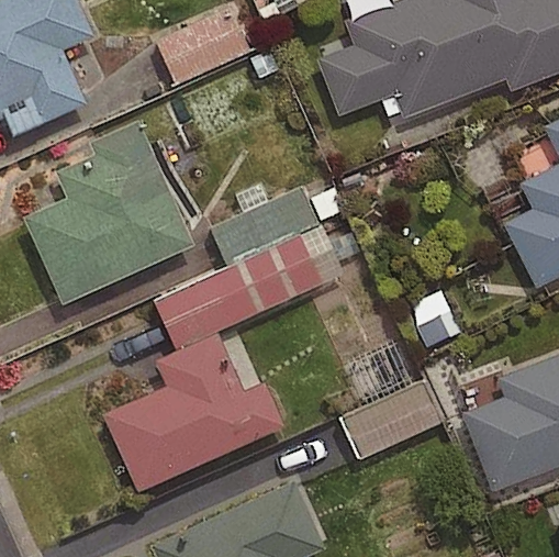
[(94,37),(78,0),(0,0),(0,121),(34,107),(42,125),(88,106),(64,51),(94,37)]
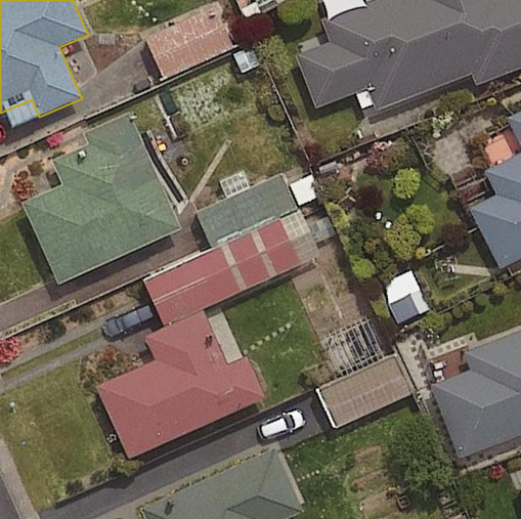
[(520,68),(520,0),(371,0),(319,19),(329,43),(296,55),(315,109),(368,88),(377,111),(473,74),(477,85),(520,68)]
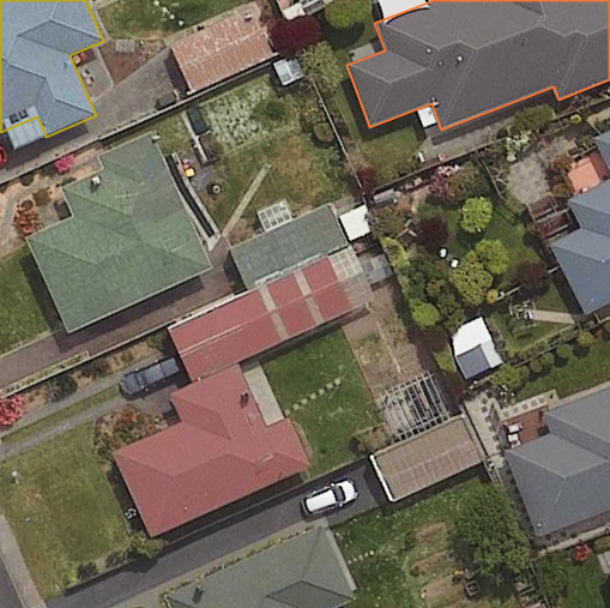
[(267,55),(246,11),(168,47),(189,92),(267,55)]
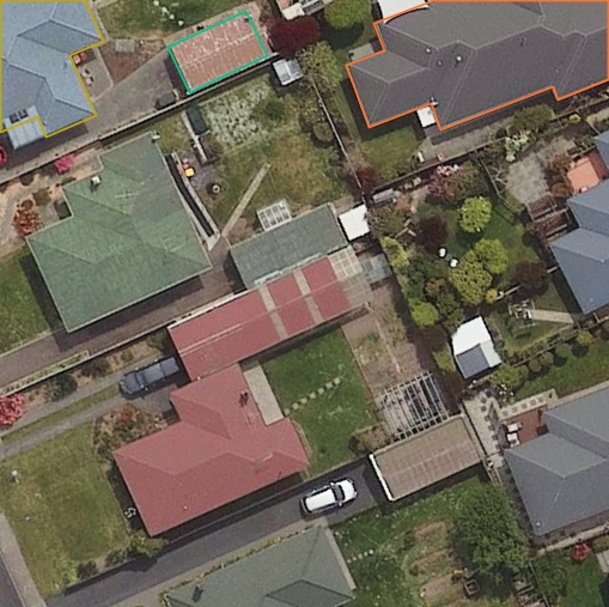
[(608,301),(608,131),(592,140),(608,171),(608,181),(567,202),(582,229),(549,246),(585,314),(608,301)]
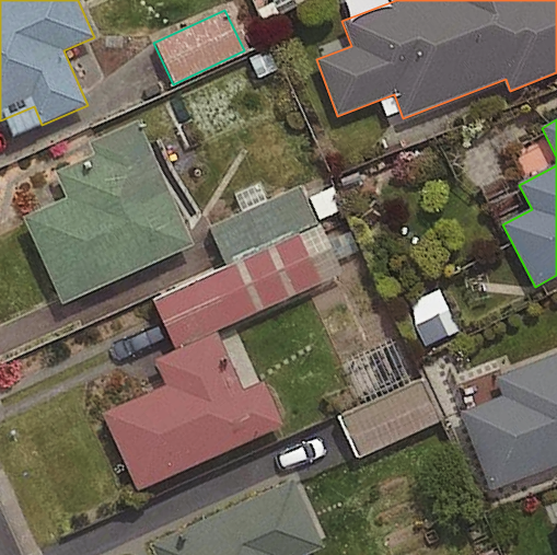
[(195,245),(139,122),(89,143),(94,155),(56,173),(68,199),(24,219),(64,304),(195,245)]
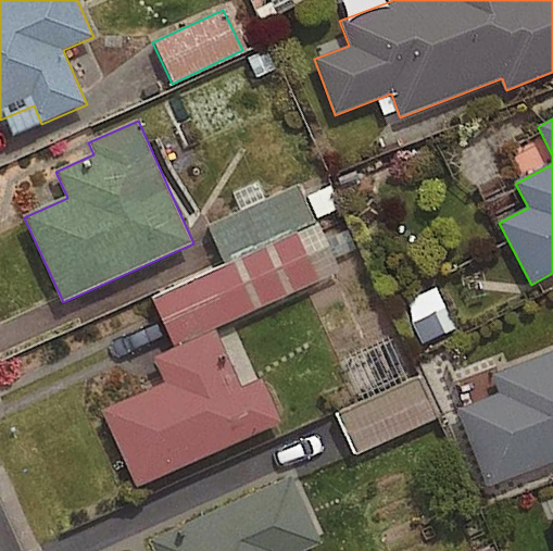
[(222,264),(339,213),(325,182),(208,232),(222,264)]
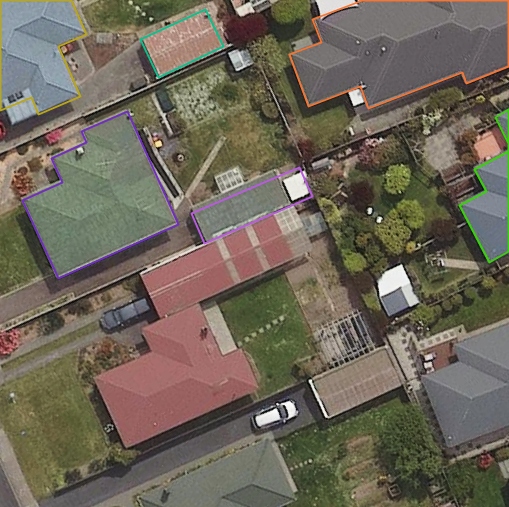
[(412,307),(402,266),(374,274),(384,314),(412,307)]
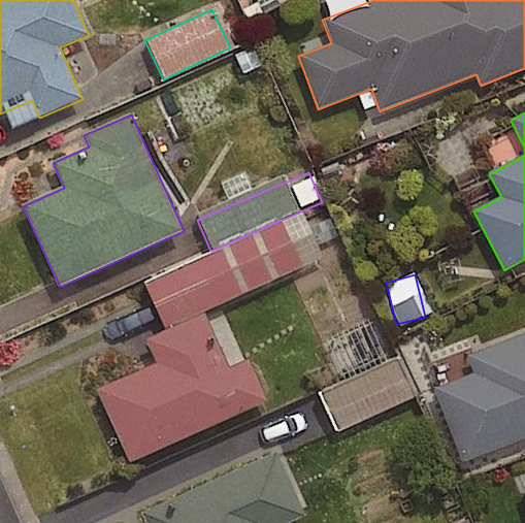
[(266,402),(248,361),(230,369),(205,313),(146,339),(158,365),(98,391),(130,463),(266,402)]
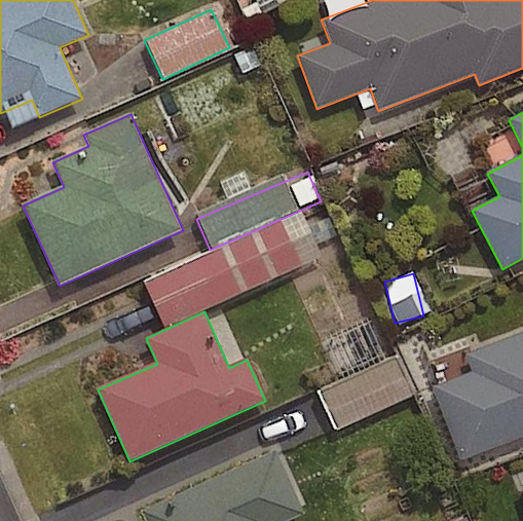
[(522,437),(522,333),(464,356),(472,374),(435,387),(462,460),(522,437)]
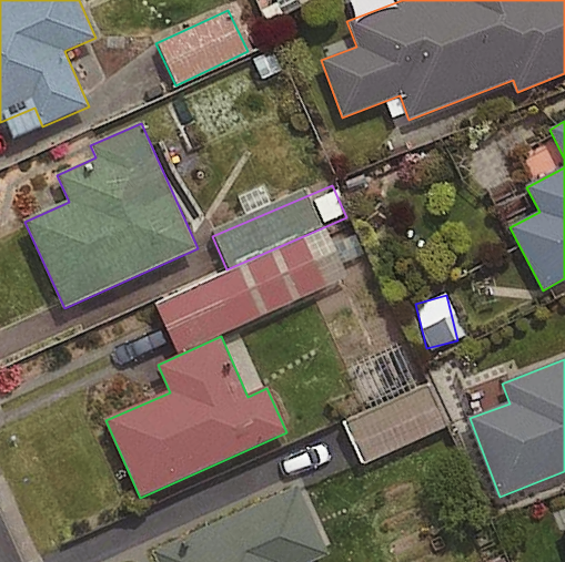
[(444,426),(426,386),(342,423),(361,463),(444,426)]
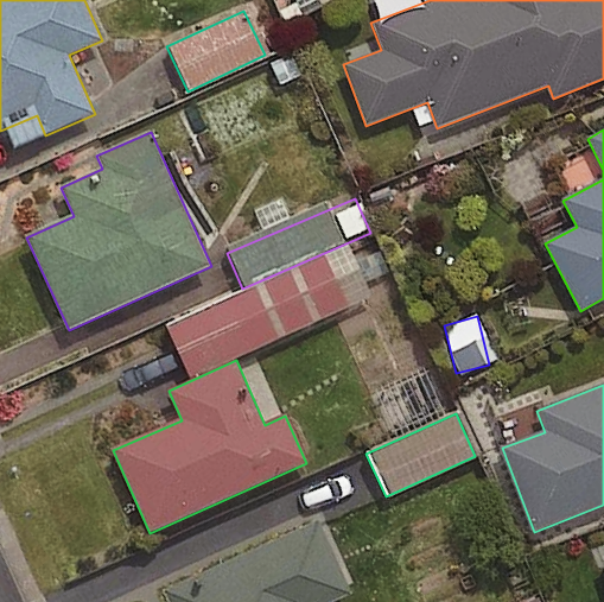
[(335,601),(350,595),(318,521),(161,590),(166,601),(335,601)]
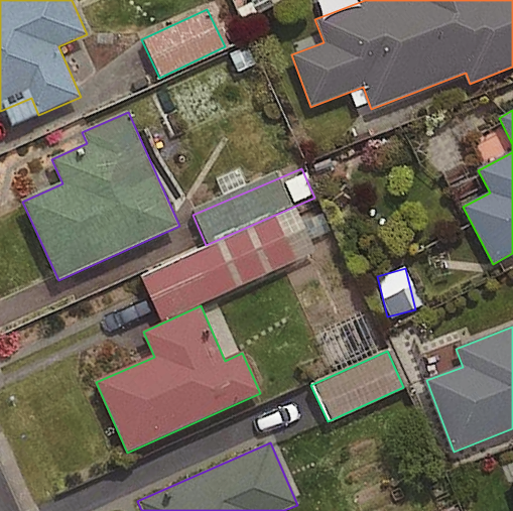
[(458,510),(453,500),(429,510),(458,510)]
